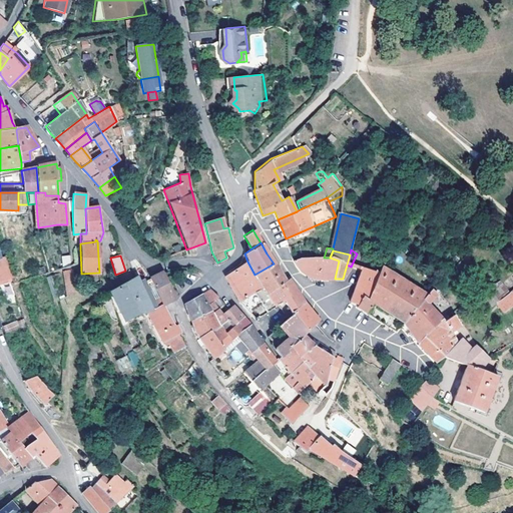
[(298,259),(293,260),(298,271),(299,273),(312,279),(314,279),(326,279),(335,279),(339,261),(330,258),(324,258),(298,259)]
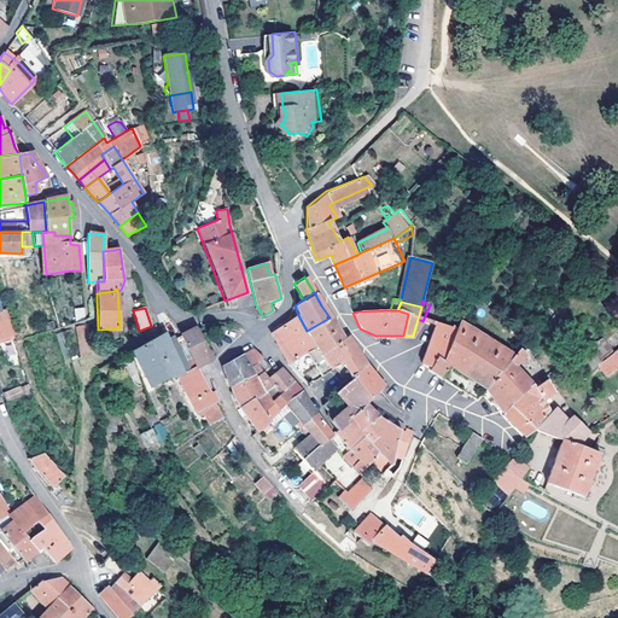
[(307,331),(298,315),(270,332),(278,347),(287,363),(305,353),(315,347),(307,331)]
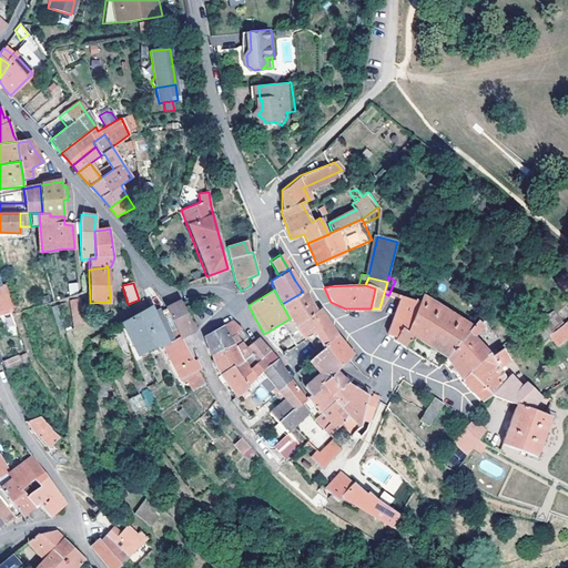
[(303,317),(314,311),(310,303),(303,292),(282,304),(290,318),(300,313),(303,317)]
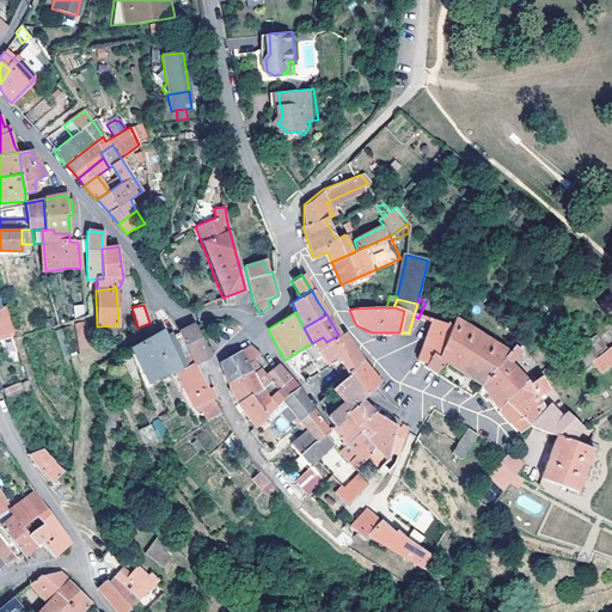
[(90,348),(84,320),(77,323),(79,346),(86,346),(86,350),(90,348)]
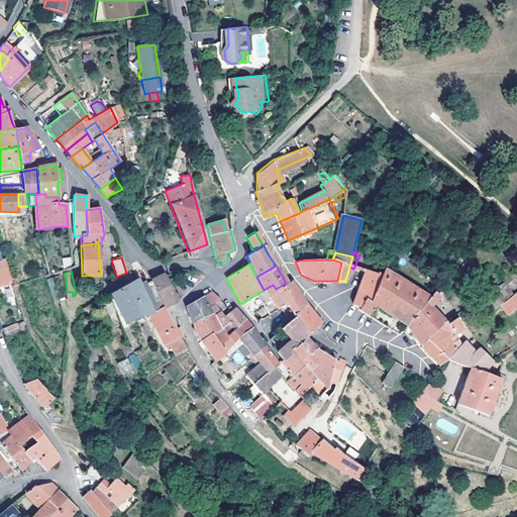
[(379,279),(365,274),(352,305),(358,308),(359,310),(369,316),(374,307),(406,326),(430,297),(381,275),(379,279)]
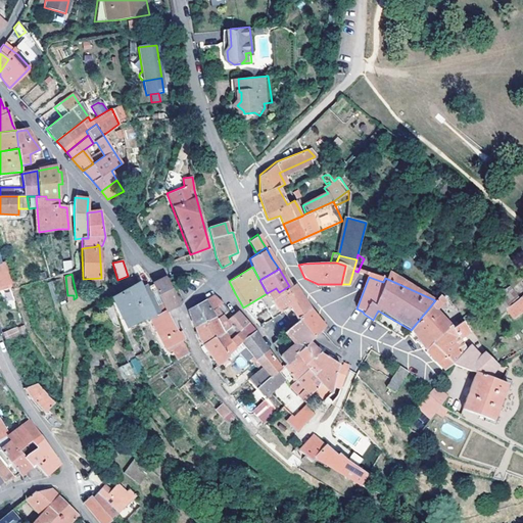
[(151,284),(167,312),(178,304),(163,278),(157,281),(151,284)]
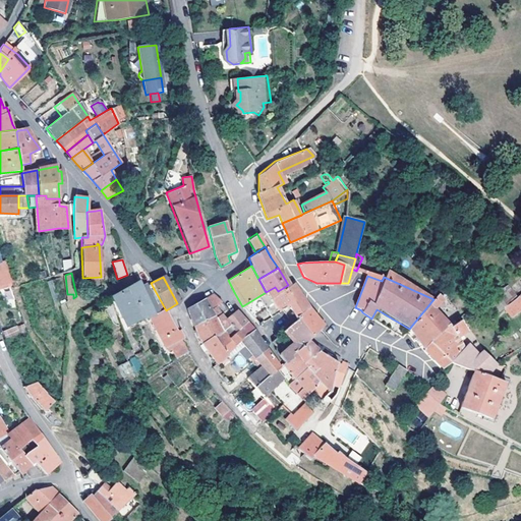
[(141,288),(137,283),(131,286),(107,299),(121,330),(146,316),(148,320),(159,312),(145,286),(141,288)]
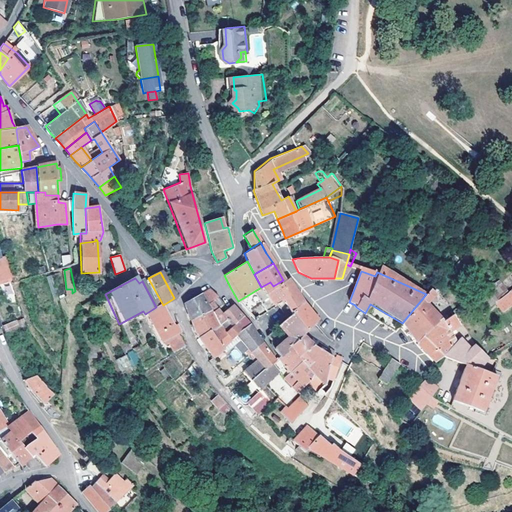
[(148,278),(142,281),(156,307),(145,314),(156,335),(161,343),(169,338),(175,351),(184,345),(177,334),(181,331),(178,324),(174,324),(163,305),(148,278)]
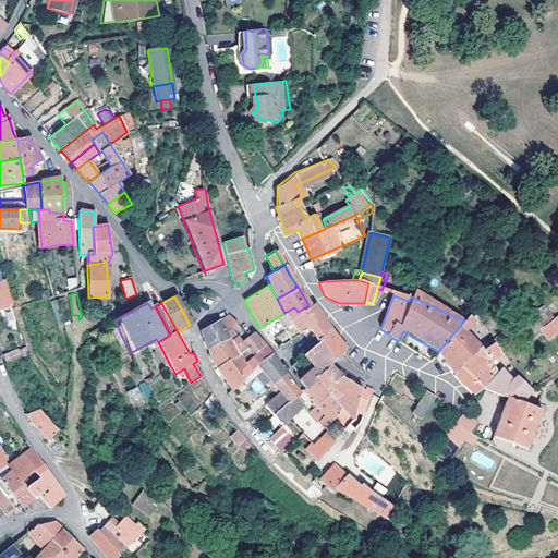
[(316,340),(330,330),(325,322),(313,303),(308,305),(298,312),(294,307),(284,313),(298,332),(307,327),(316,340)]
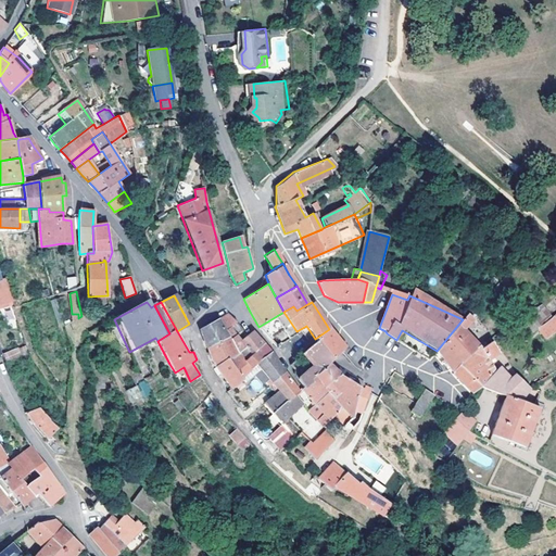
[(542,305),(520,320),(531,336),(540,329),(555,317),(555,307),(554,305),(548,313),(542,305)]
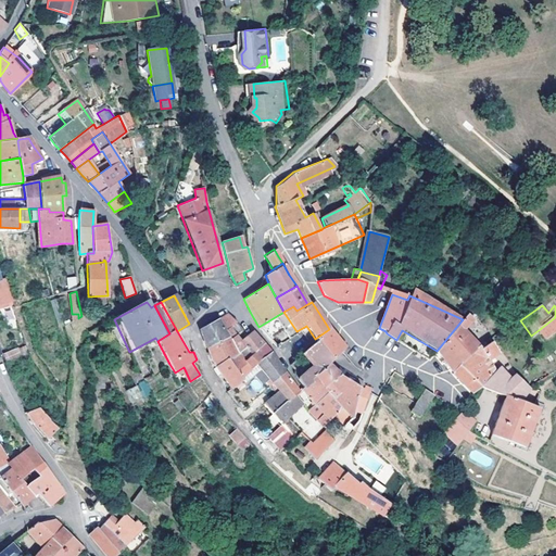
[(283,331),(288,337),(297,331),(283,312),(275,317),(283,331)]
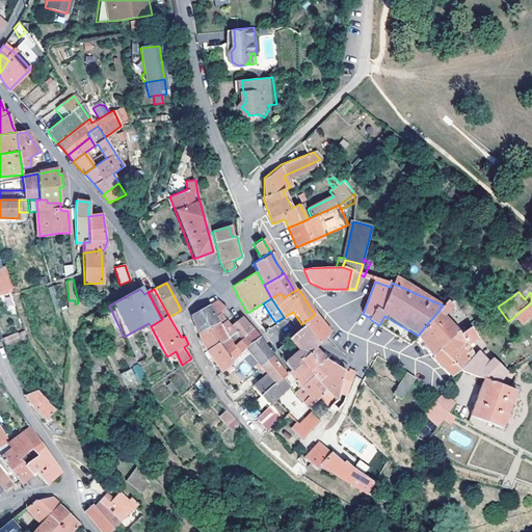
[(215,318),(224,309),(217,300),(208,306),(215,318)]
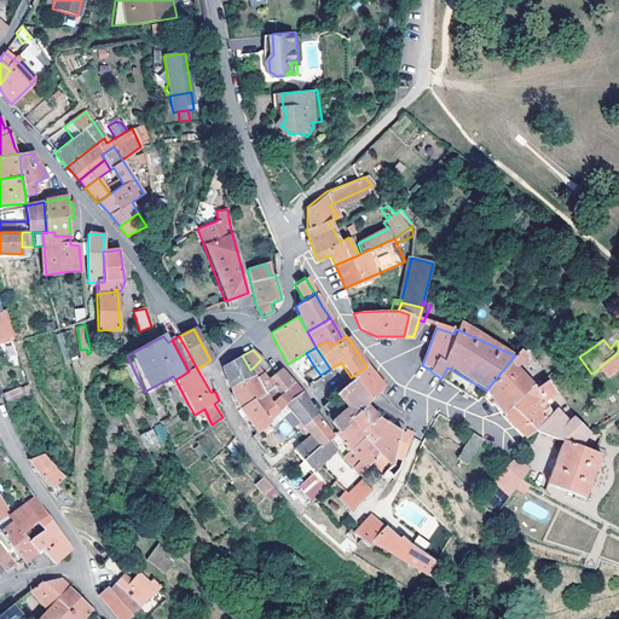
[(515,356),(486,391),(495,401),(504,414),(521,395),(536,386),(519,366),(528,357),(522,350),(515,356)]
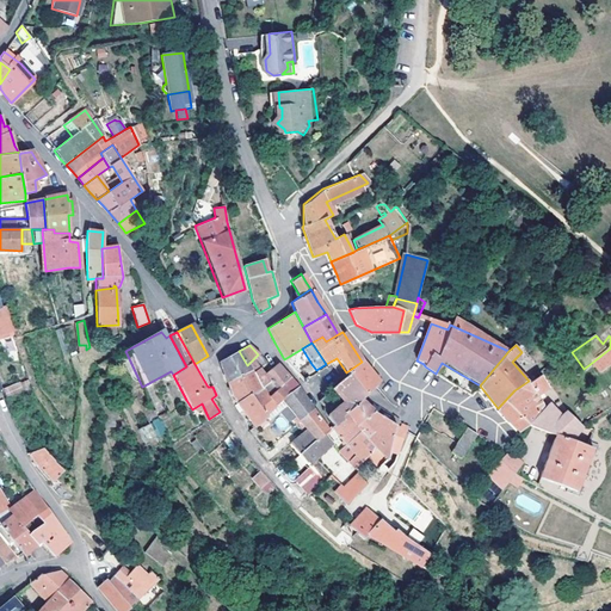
[(302,349),(284,359),(296,374),(312,364),(302,349)]
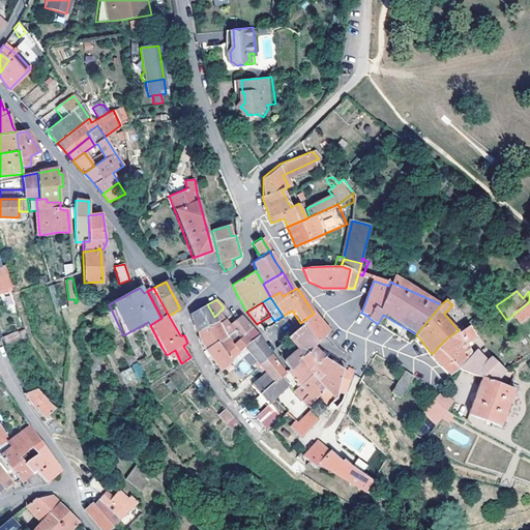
[(529,302),(514,314),(522,324),(529,318),(529,302)]
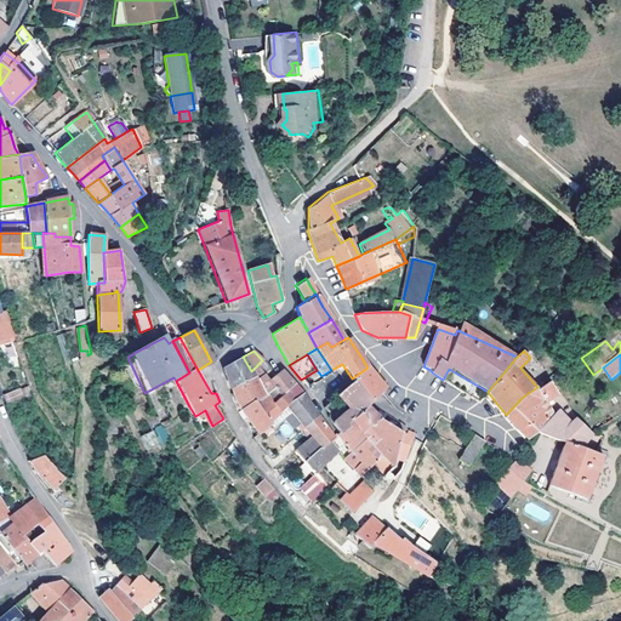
[(251,371),(243,357),(223,369),(231,387),(254,376),(251,371)]
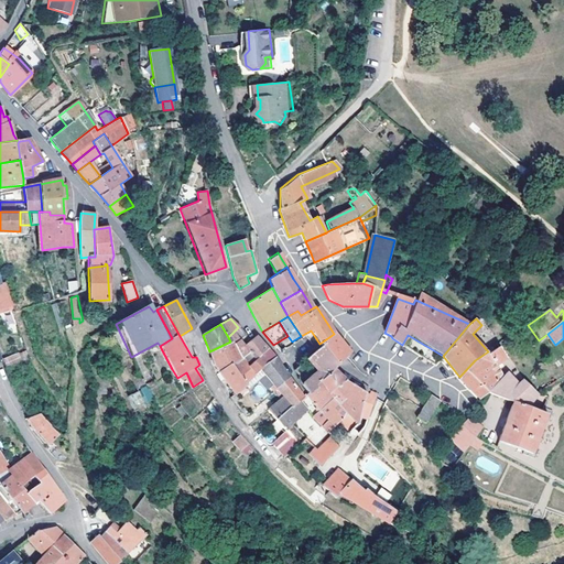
[(237,343),(245,335),(238,327),(228,337),(230,342),(232,346),(237,343)]
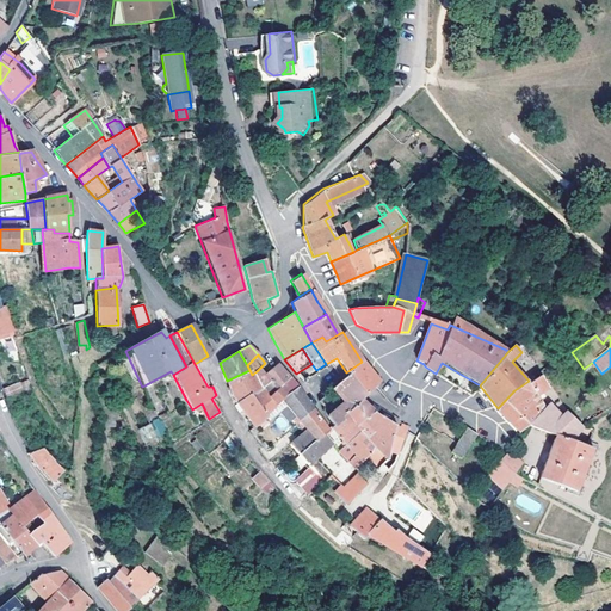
[(343,380),(358,400),(362,396),(377,381),(370,371),(362,362),(346,372),(347,374),(345,377),(343,380)]
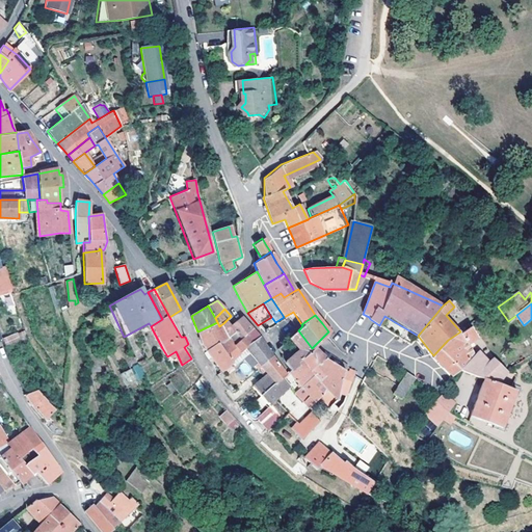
[(248,343),(257,336),(253,331),(240,317),(235,321),(228,327),(223,323),(219,326),(223,331),(218,336),(223,341),(228,338),(234,345),(242,338),(248,343)]
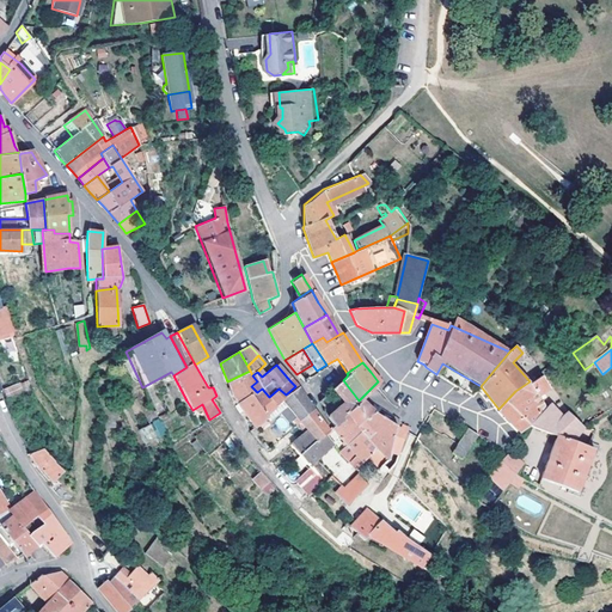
[(250,371),(227,381),(233,396),(238,403),(251,393),(252,395),(257,392),(251,386),(257,381),(252,375),(250,371)]
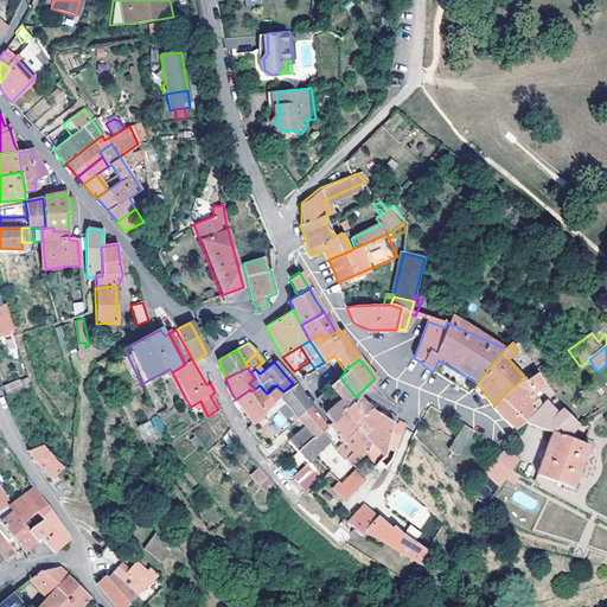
[(511,388),(494,406),(503,415),(515,428),(523,422),(545,403),(544,402),(541,403),(536,394),(547,385),(540,375),(532,378),(530,375),(525,378),(511,388)]
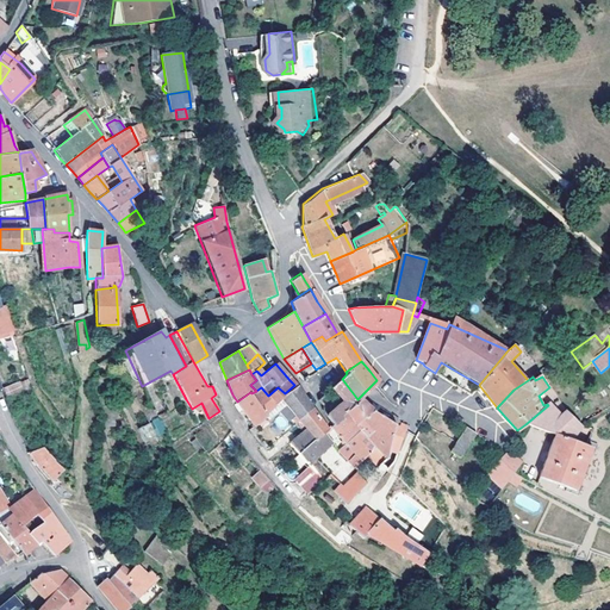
[(358,399),(342,379),(337,383),(332,387),(341,400),(334,405),(323,412),(331,424),(344,411),(358,399)]
